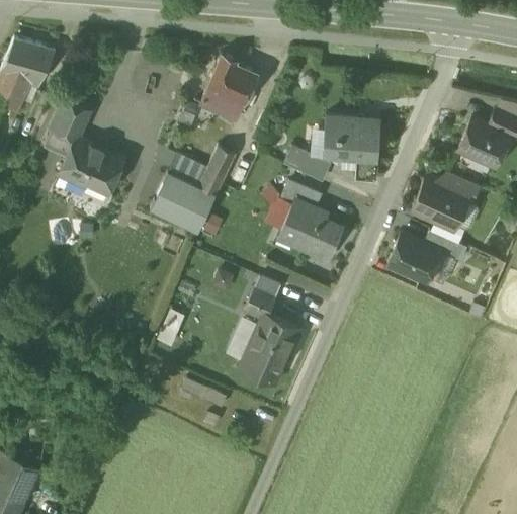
[(14,38),(0,69),(2,70),(0,74),(0,127),(8,109),(17,113),(31,83),(38,86),(55,52),(55,49),(14,38)]
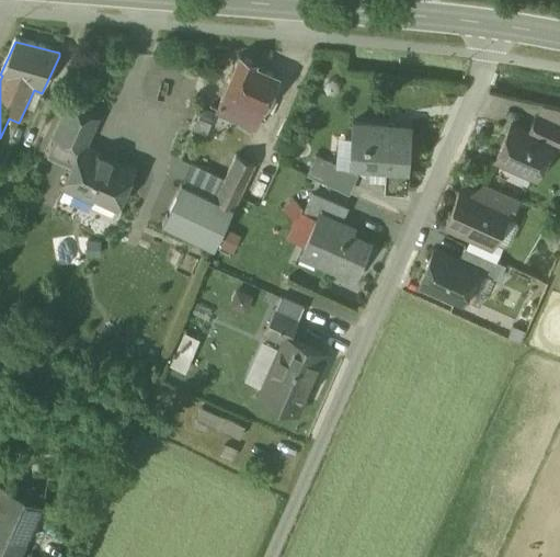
[(258,66),(240,59),(225,95),(226,95),(218,112),(217,112),(216,114),(255,131),(264,112),(278,80),(255,69),(258,66)]
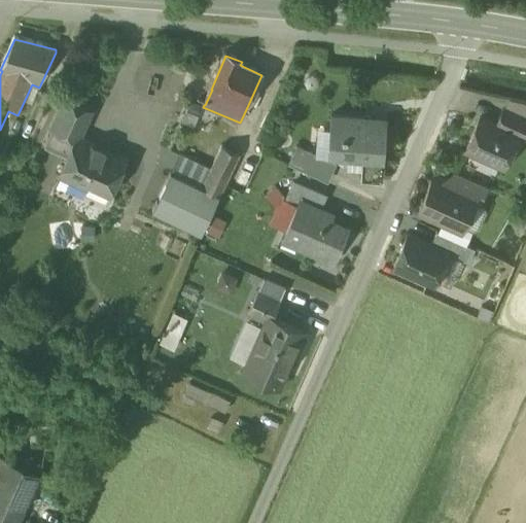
[(91,113),(66,102),(53,131),(76,141),(78,142),(79,140),(91,113)]
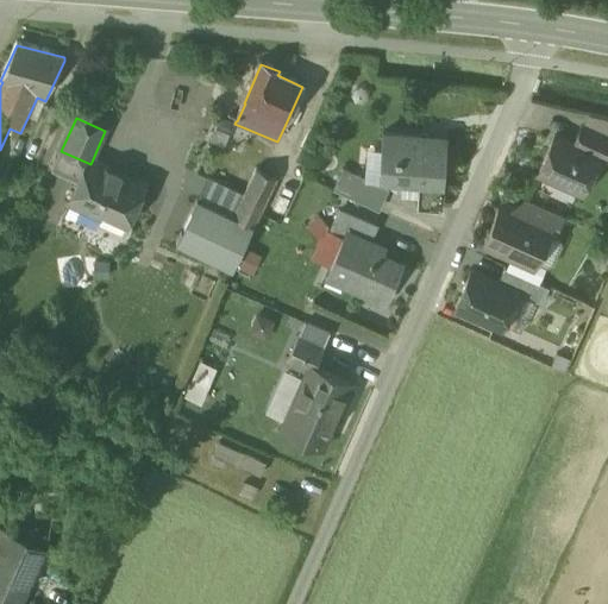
[(607,142),(582,131),(575,148),(599,158),(599,161),(607,164),(607,142)]
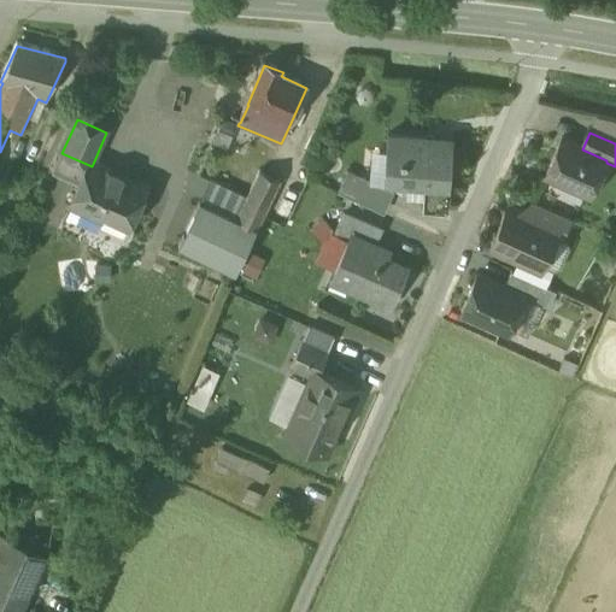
[(427,142),(392,140),(388,192),(432,193),(430,212),(452,213),(456,147),(427,146),(427,142)]
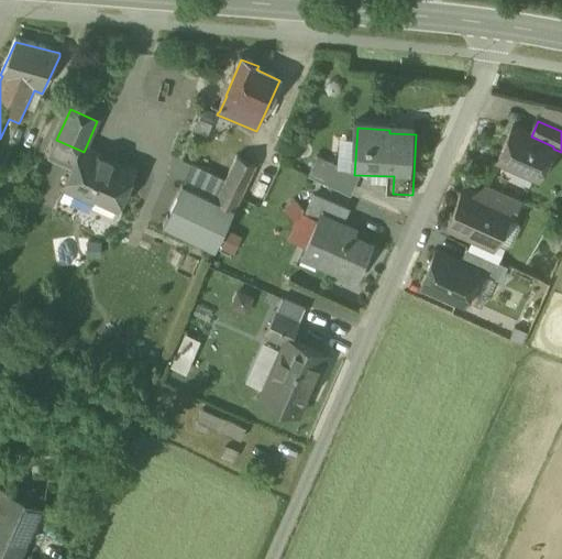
[(531,136),(513,129),(498,163),(538,182),(553,149),(553,146),(531,136)]
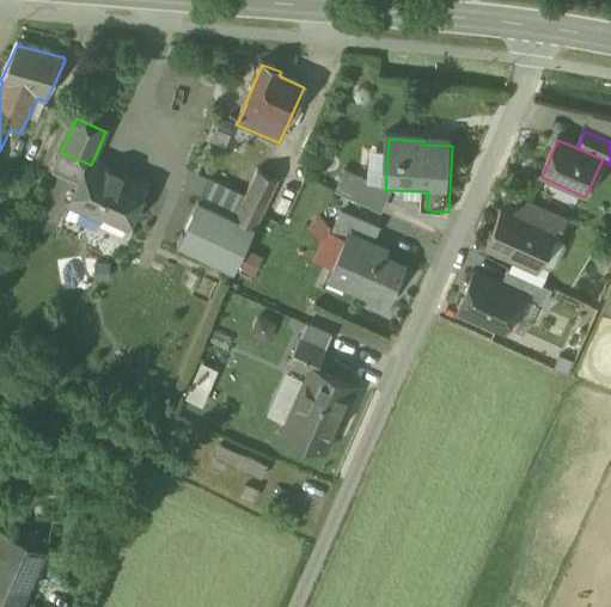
[(89,164),(61,152),(52,172),(79,184),(89,164)]
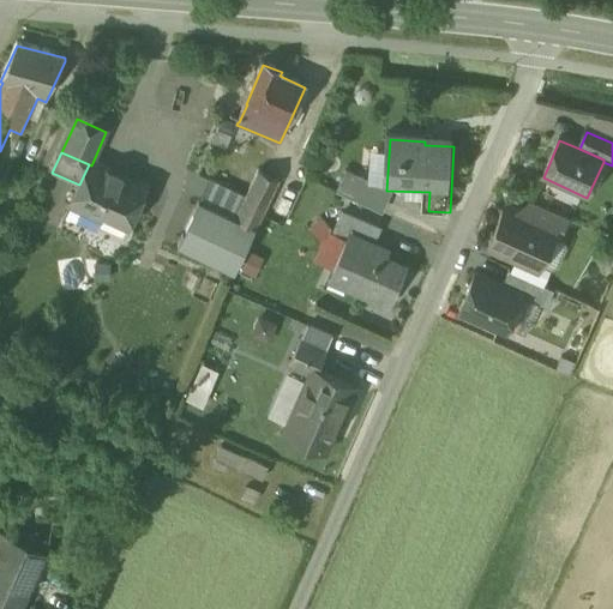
[(146,187),(92,163),(91,166),(89,164),(79,185),(71,205),(104,221),(101,228),(122,237),(127,227),(128,228),(146,187)]
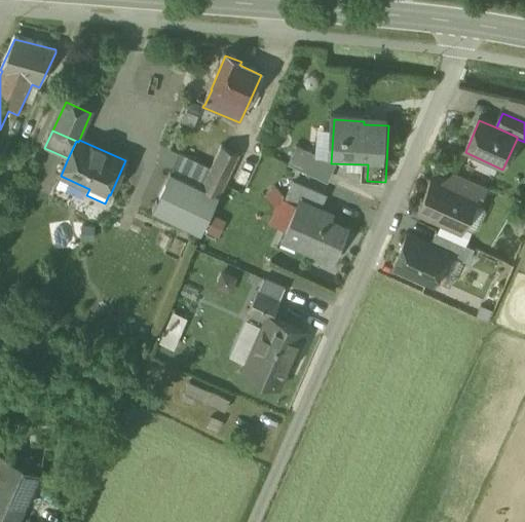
[(239,157),(222,149),(211,172),(228,180),(239,157)]
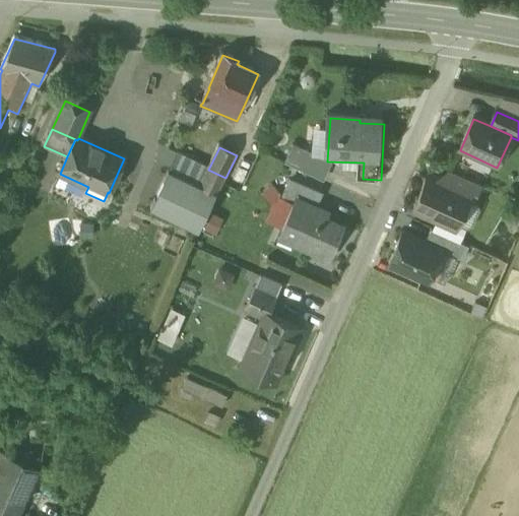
[(334,168),(315,159),(306,179),(325,188),(334,168)]
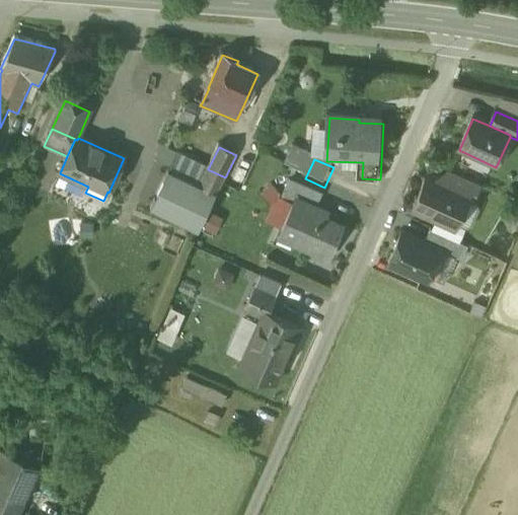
[(225,177),(208,169),(199,188),(199,189),(216,197),(225,177)]
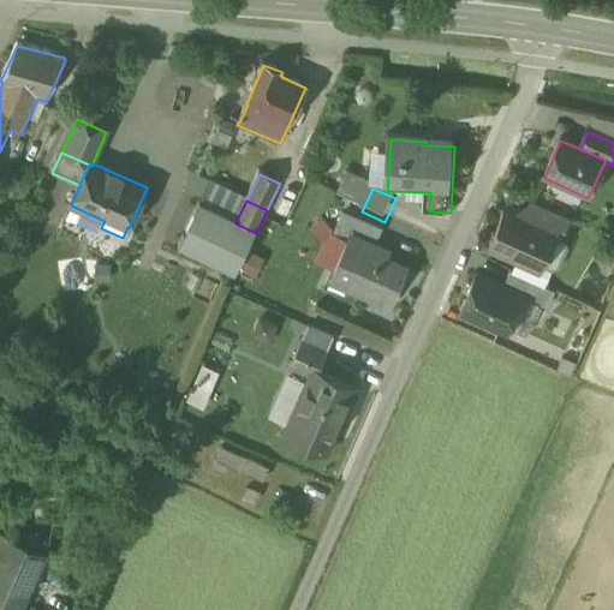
[(570,221),(530,204),(524,219),(556,233),(554,239),(560,243),(570,221)]
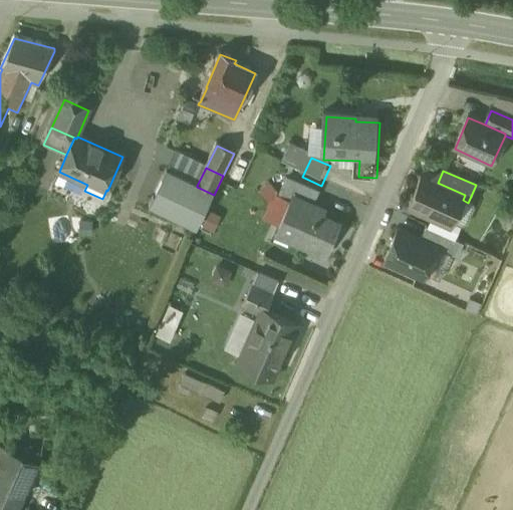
[(197,186),(167,172),(149,209),(197,232),(214,195),(197,187),(197,186)]
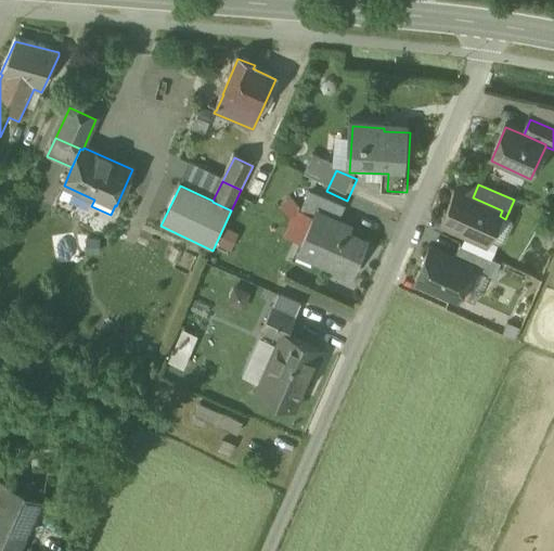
[(473,197),(456,190),(441,225),(487,245),(500,216),(502,210),(473,197)]
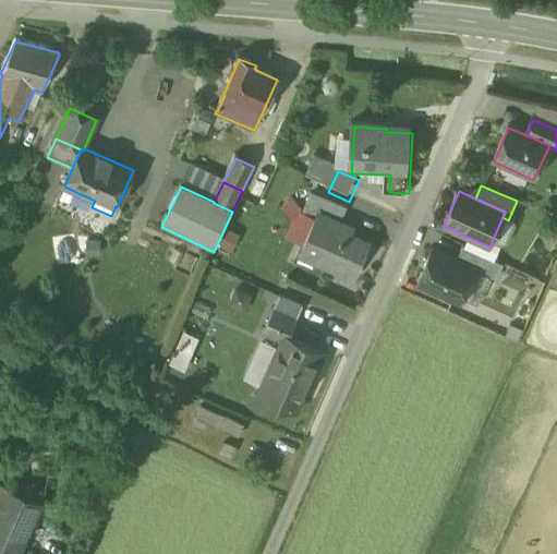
[(344,212),(312,197),(305,213),(316,218),(317,216),(338,225),(344,212)]
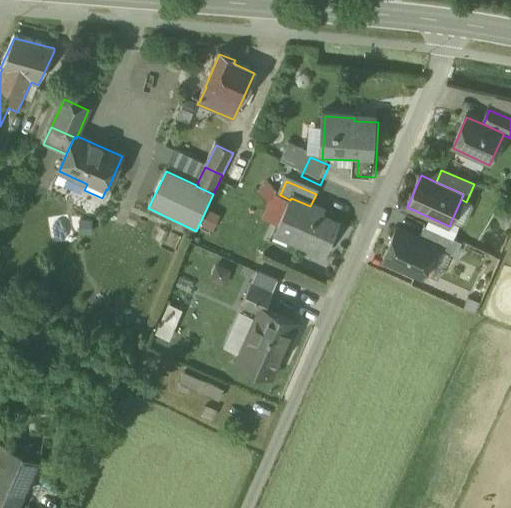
[(310,206),(291,198),(290,200),(277,228),(278,229),(306,241),(303,247),(324,256),(338,225),(320,217),(322,213),(323,214),(324,213),(310,206)]
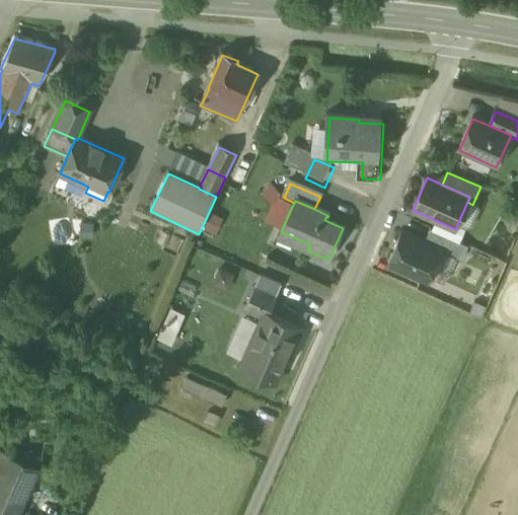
[(517,207),(512,204),(506,216),(517,221),(517,207)]
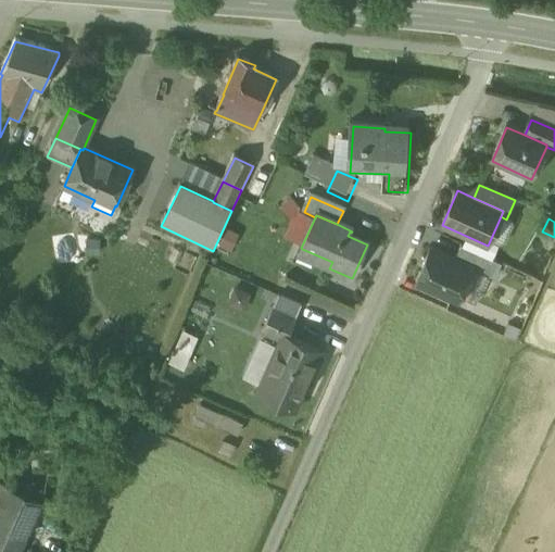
[(496,264),(462,248),(455,262),(472,270),(472,271),(490,279),(496,264)]
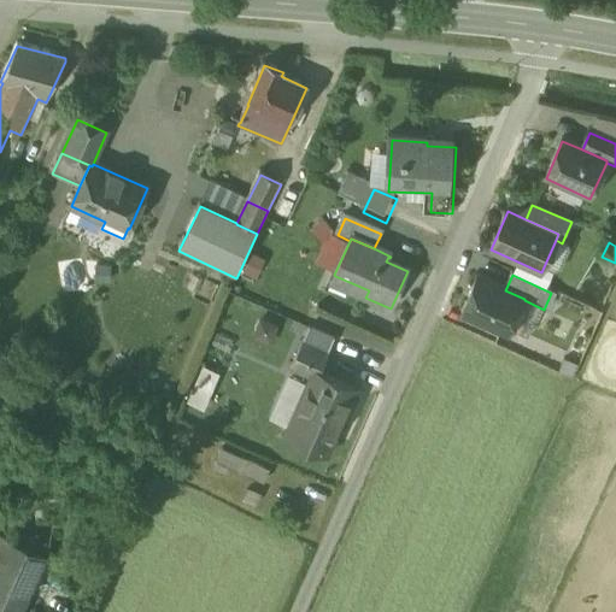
[(505,290),(479,278),(462,316),(508,336),(524,300),(524,299),(505,290)]
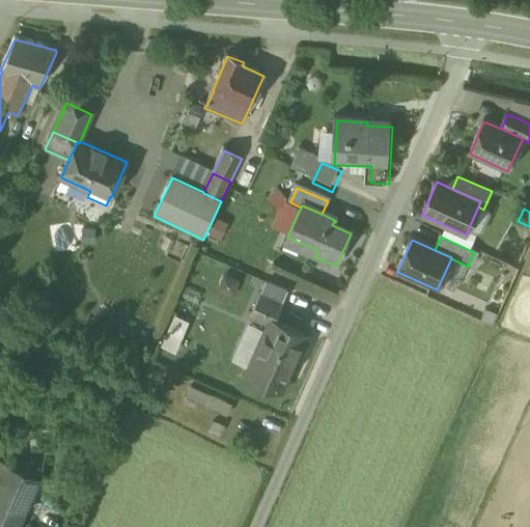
[(288,295),(267,285),(262,297),(284,305),(288,295)]
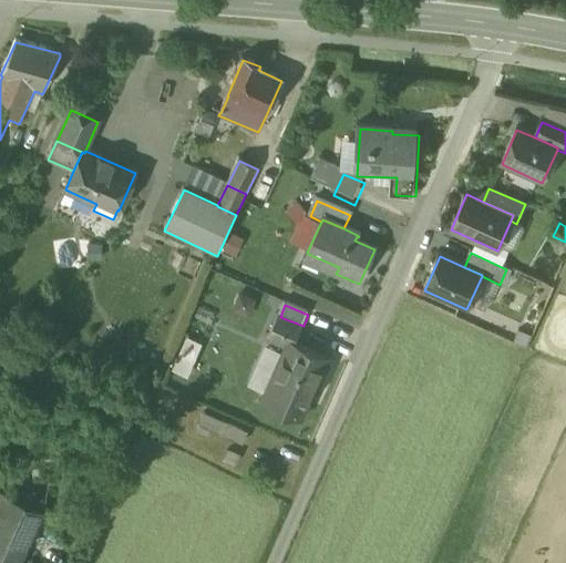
[(304,326),(280,317),(269,341),(292,351),(304,326)]
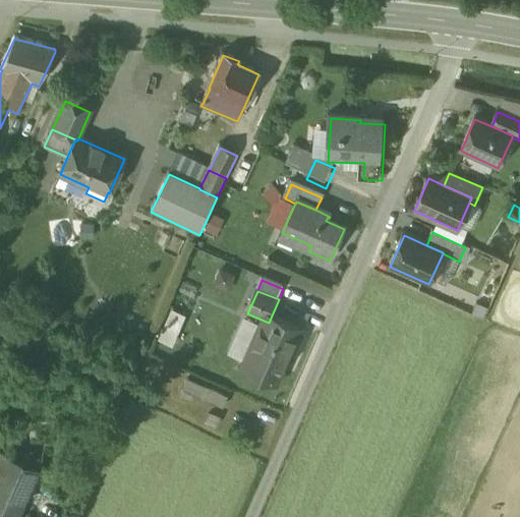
[(235,298),(223,300),(226,312),(238,310),(235,298)]
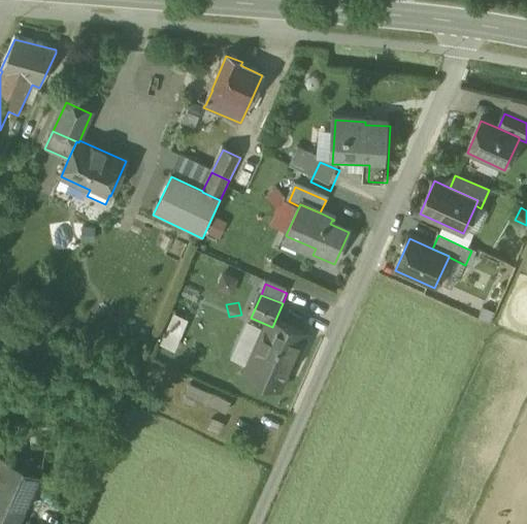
[(173,315),(161,347),(173,352),(186,320),(173,315)]
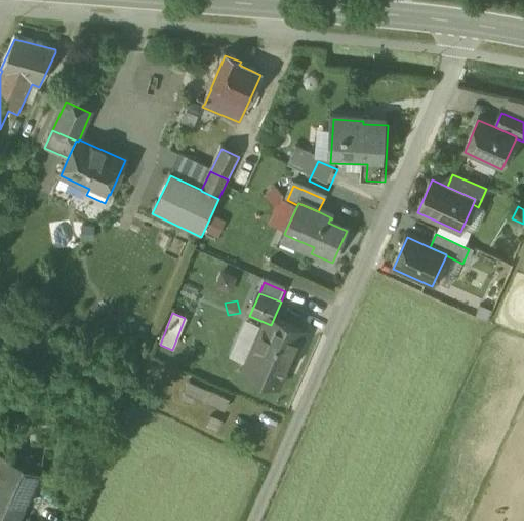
[(228,360),(251,370),(268,330),(244,320),(228,360)]
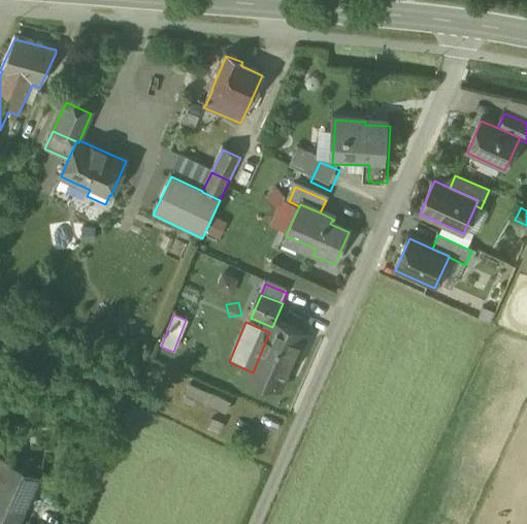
[(307,334),(281,323),(275,334),(269,332),(253,372),(286,386),(307,334)]
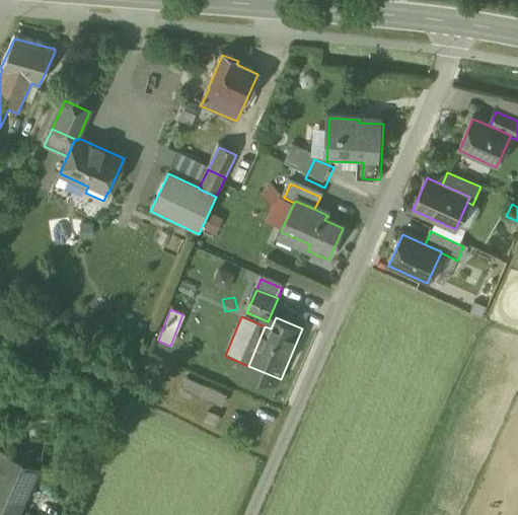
[(226,397),(186,380),(180,390),(221,409),(226,397)]
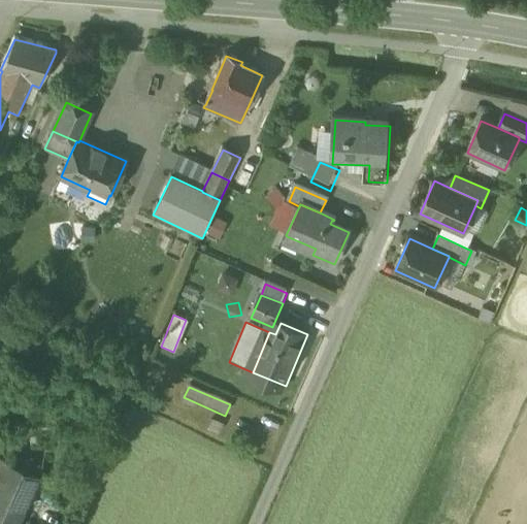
[(21,523),(40,480),(0,462),(0,523),(21,523)]
